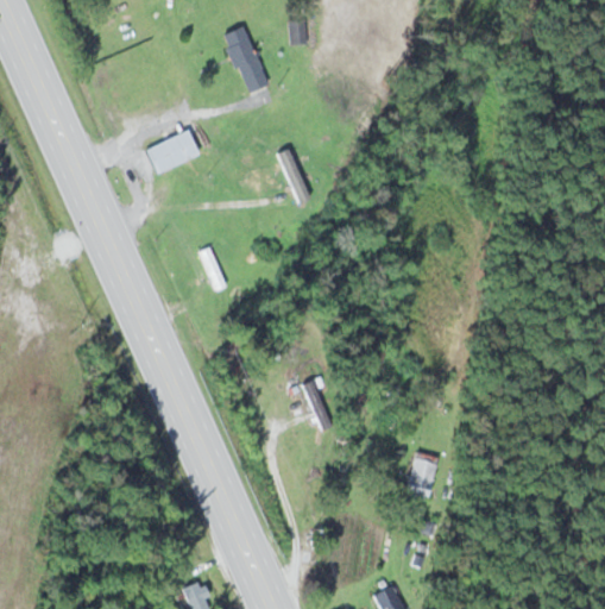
[(291,43),(307,43),(307,20),(291,20),(291,43)]
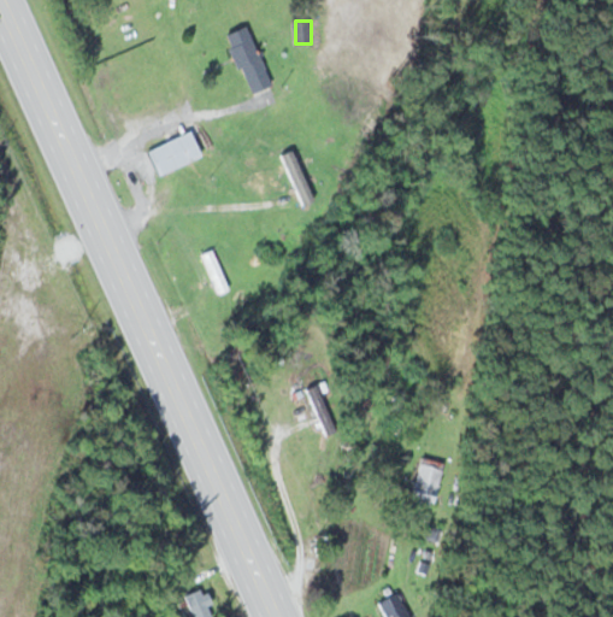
[(272,84),(248,25),(227,34),(251,94),(272,84)]
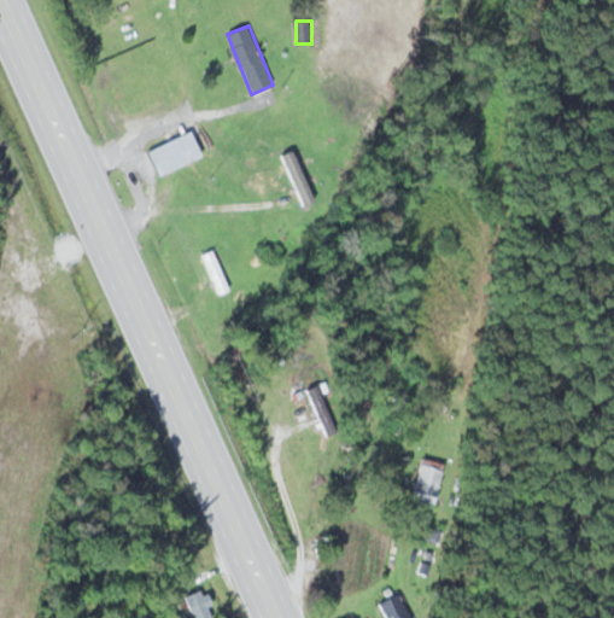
[(147,151),(159,176),(203,156),(191,132),(147,151)]
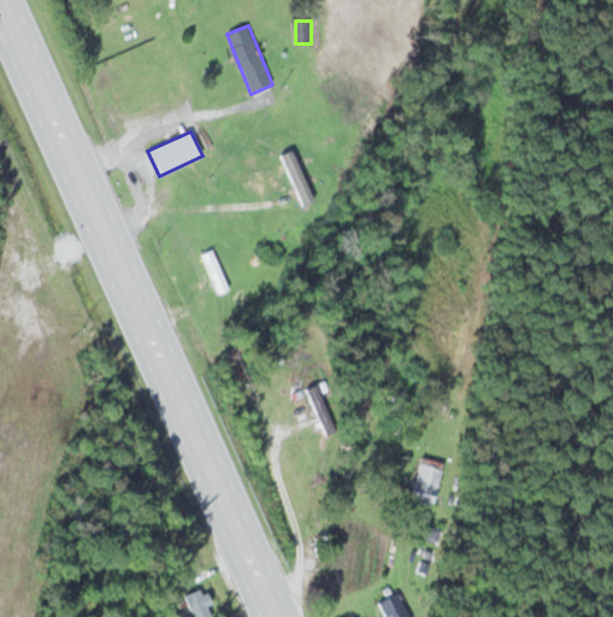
[(205,253),(218,295),(231,292),(217,250),(205,253)]
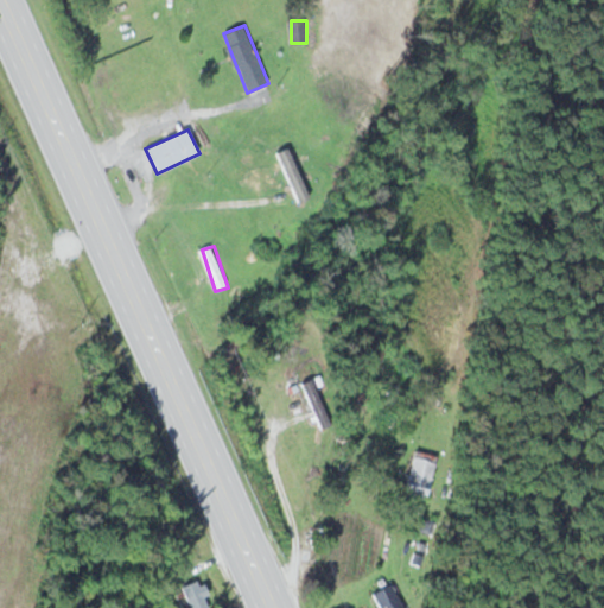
[(336,423),(313,379),(302,385),(324,429),(336,423)]
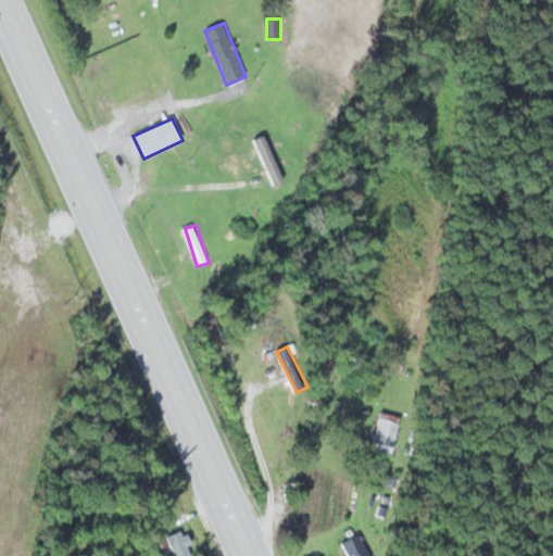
[(401,415),(380,411),(372,450),(393,454),(401,415)]
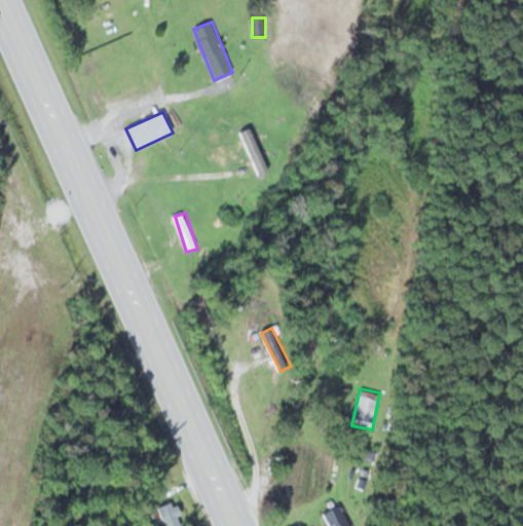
[(151,510),(158,525),(185,525),(173,499),(151,510)]
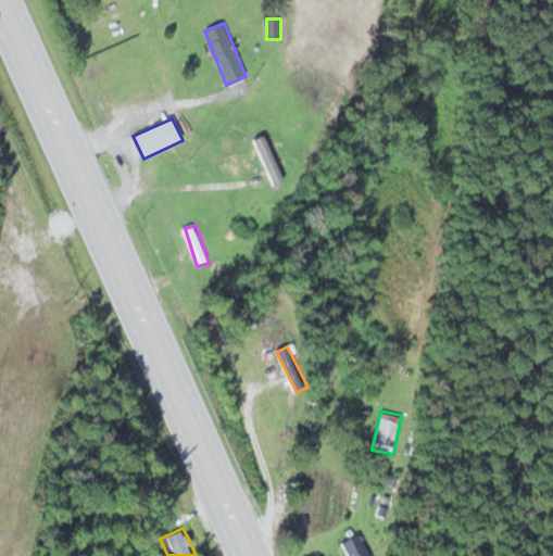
[(372,555),(361,532),(342,542),(349,555),(372,555)]
